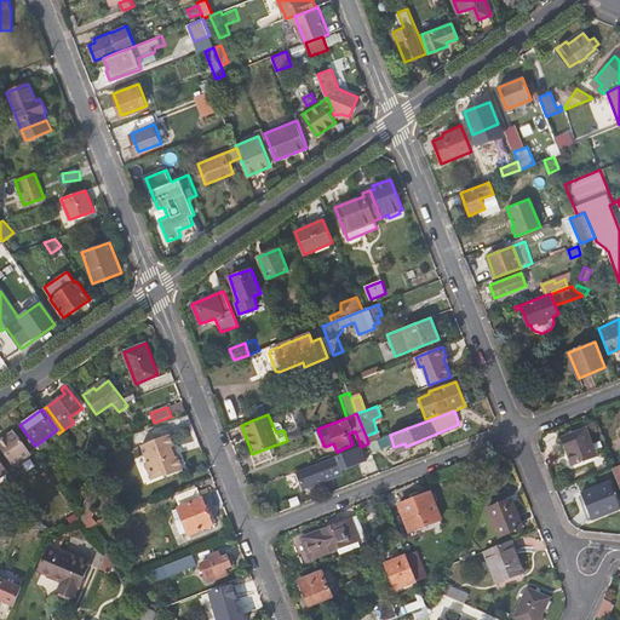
[(125,434),(122,426),(109,432),(114,438),(125,434)]
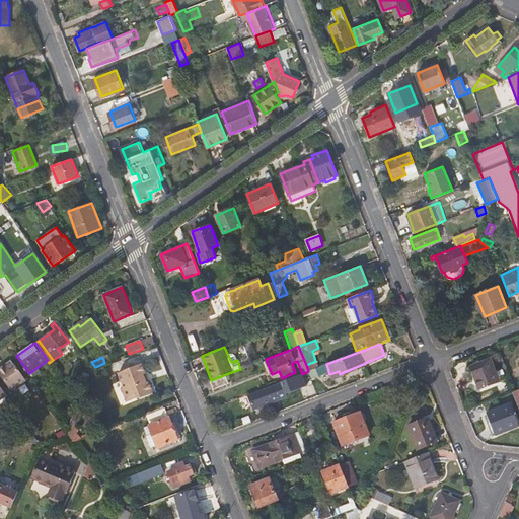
[(470,365),(479,388),(500,381),(490,357),(470,365)]
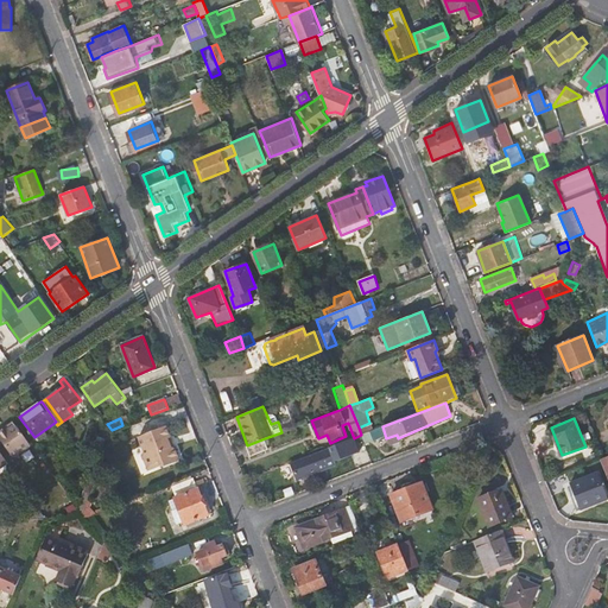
[(14,424),(0,434),(0,436),(13,455),(29,444),(14,424)]
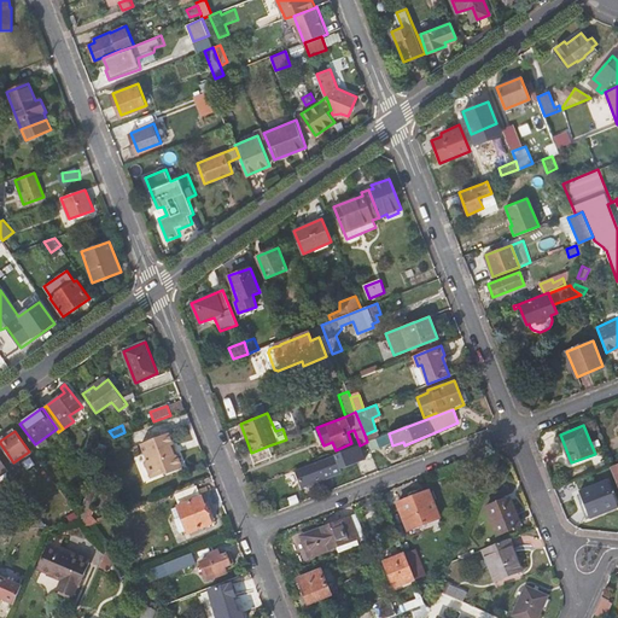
[(173,445),(169,433),(140,444),(146,460),(144,461),(149,474),(162,470),(163,473),(167,474),(179,470),(181,466),(178,456),(174,455),(170,447),(173,445)]
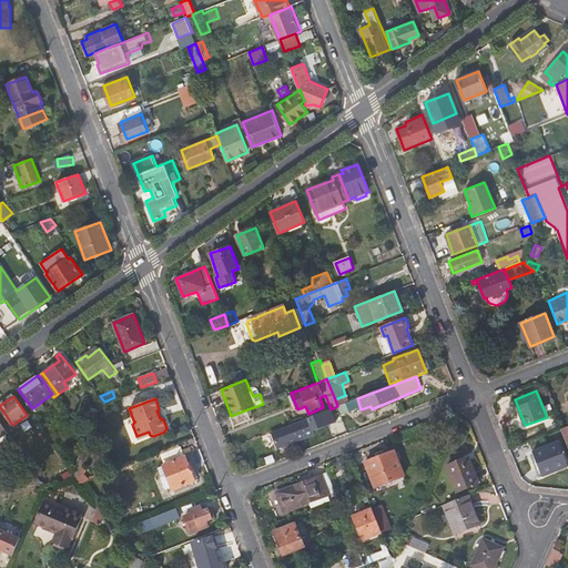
[(328,428),(344,423),(337,406),(331,409),(311,416),(313,422),(324,418),(328,428)]
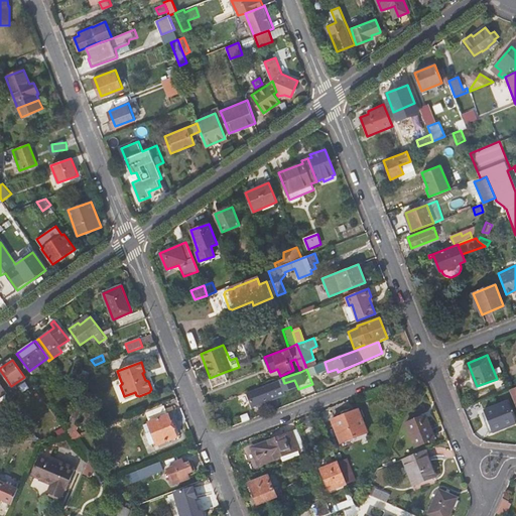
[(228,381),(225,372),(210,378),(214,387),(228,381)]
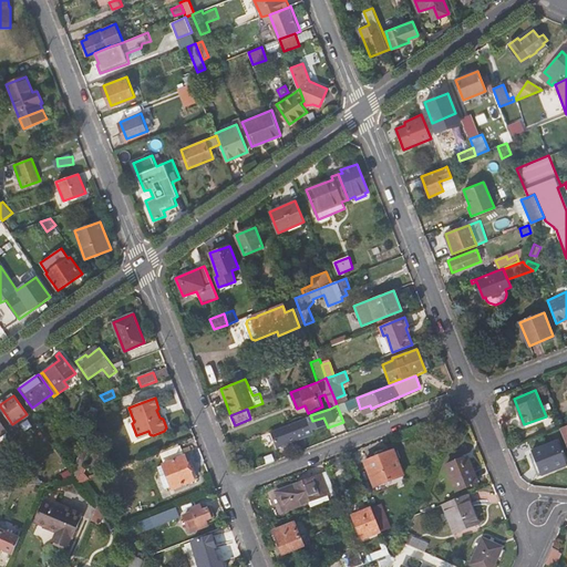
[(313,433),(307,418),(270,432),(276,447),(313,433)]
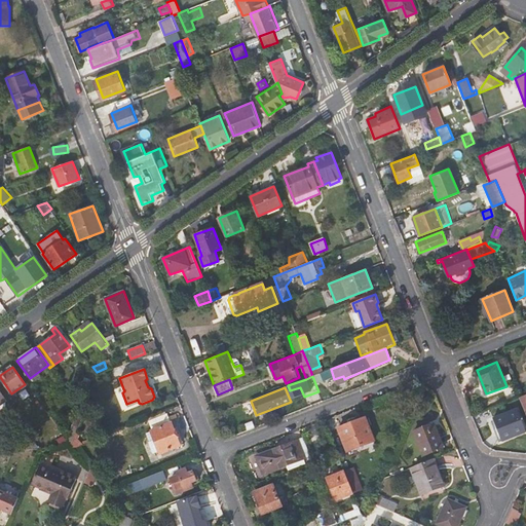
[(79,409),(67,439),(71,445),(83,415),(79,409)]
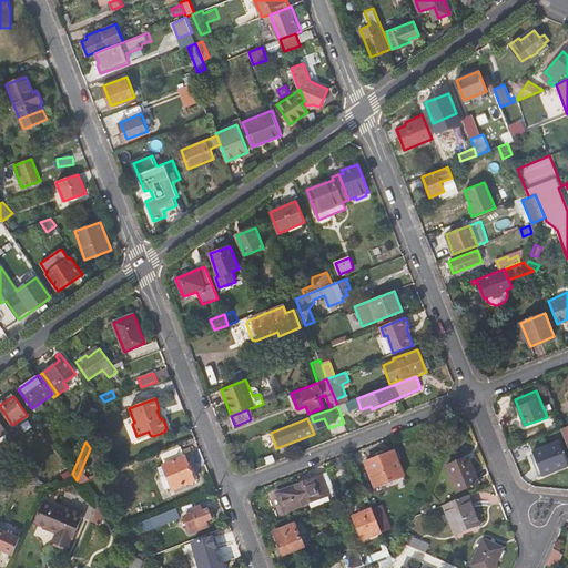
[(533,450),(543,475),(567,465),(558,442),(533,450)]
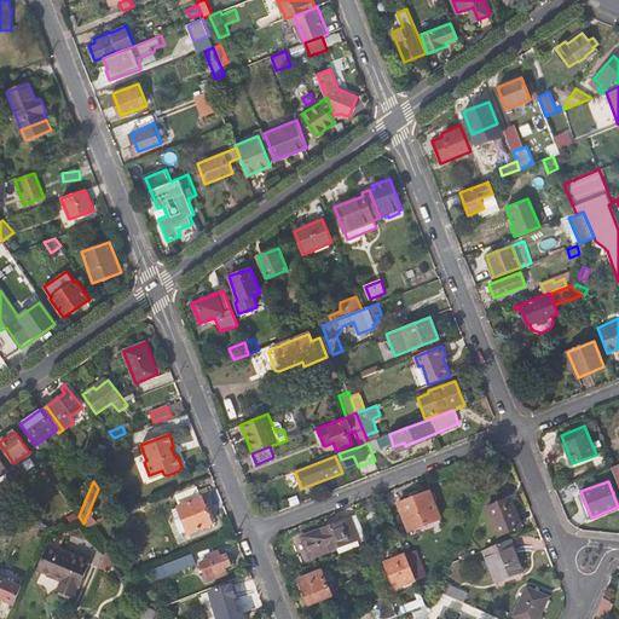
[(196,484),(174,492),(177,499),(171,502),(177,518),(181,515),(189,533),(212,524),(208,515),(210,514),(208,507),(206,508),(196,484)]
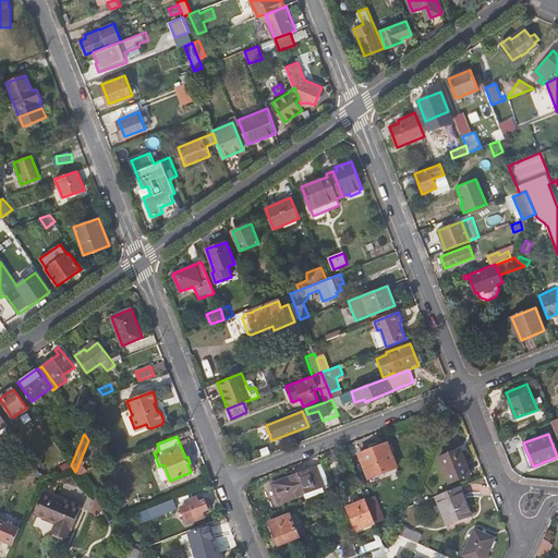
[(371,478),(373,483),(399,472),(388,443),(360,453),(368,478),(371,478)]
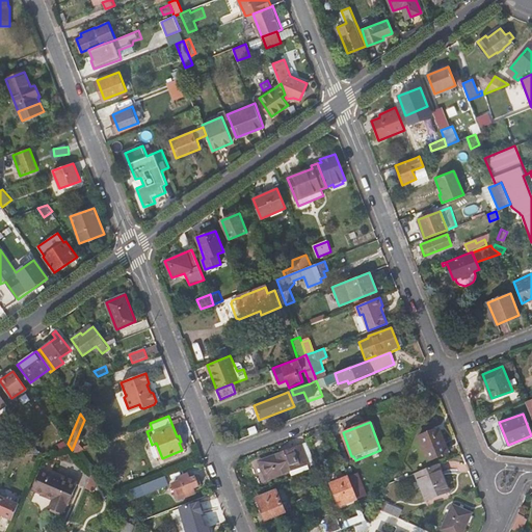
[(418,436),(427,459),(448,451),(439,428),(418,436)]
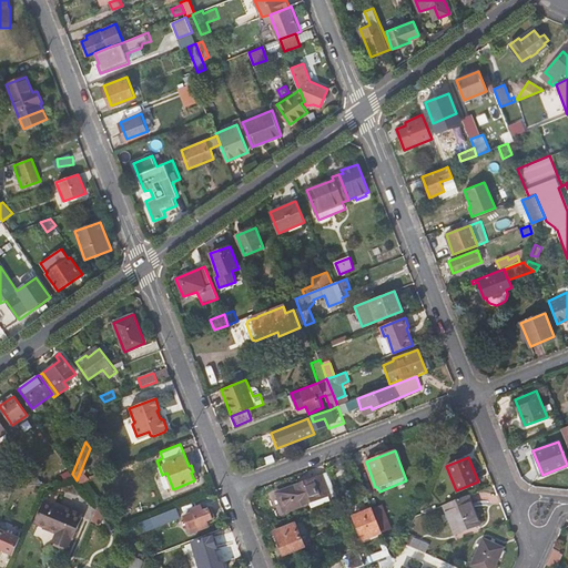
[(59,477),(63,483),(77,480),(72,474),(69,470),(59,477)]
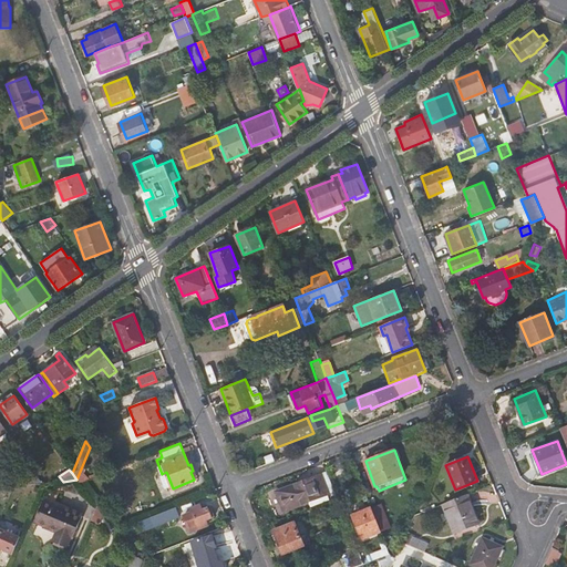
[(13,476),(14,486),(43,483),(37,473),(13,476)]
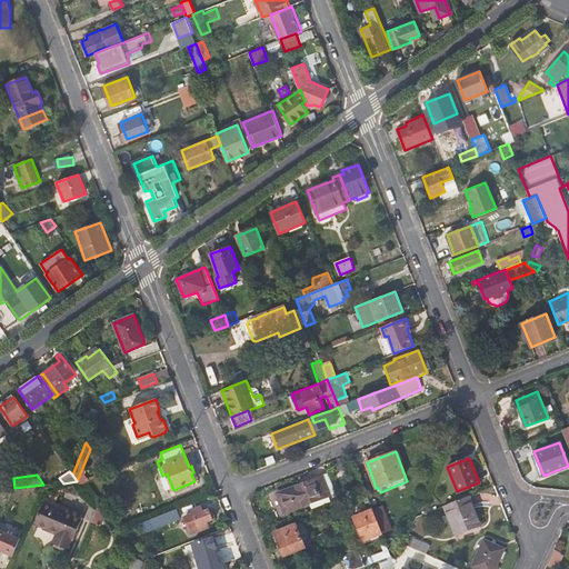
[(285,510),(329,493),(322,476),(278,493),(285,510)]
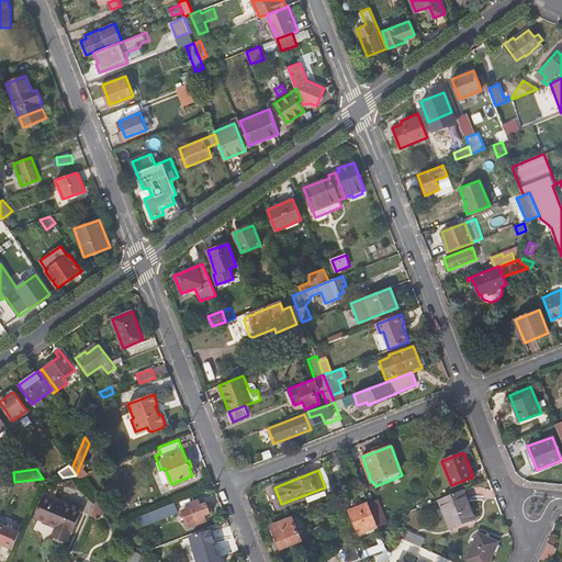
[(371,484),(362,489),(368,503),(378,527),(379,529),(388,526),(371,484)]
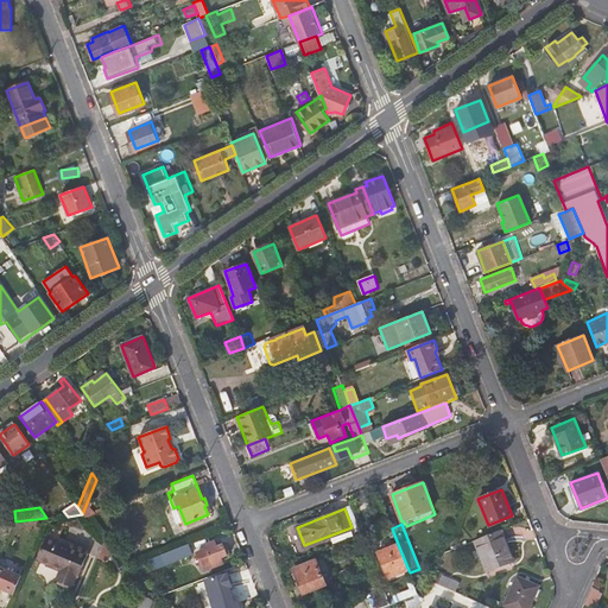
[(89,552),(58,537),(61,531),(51,526),(37,558),(62,569),(57,581),(73,587),(76,576),(78,577),(89,552)]
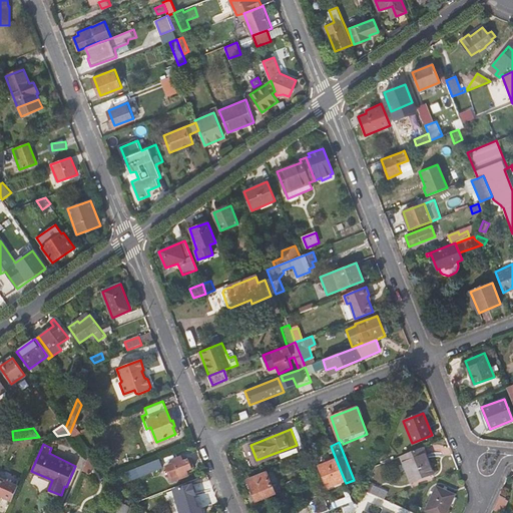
[(426,454),(423,447),(401,456),(412,481),(431,473),(424,455),(426,454)]
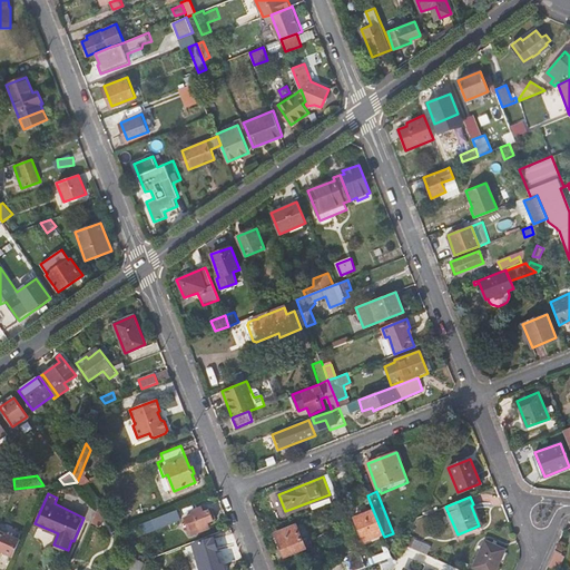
[(185,519),(192,536),(215,527),(213,519),(215,519),(212,509),(204,512),(202,507),(192,510),(194,516),(185,519)]
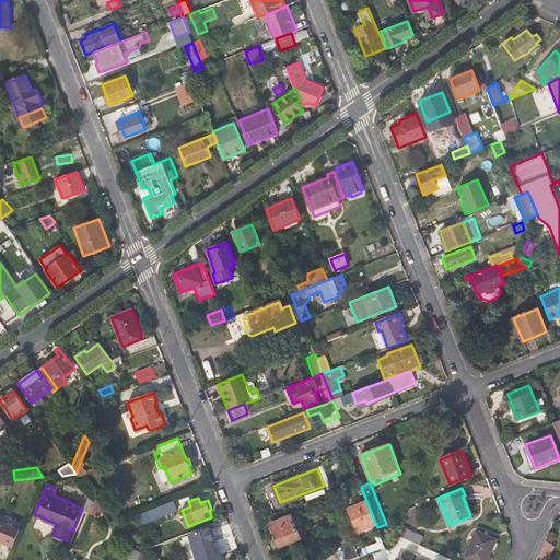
[(96,501),(90,514),(98,518),(103,506),(96,501)]
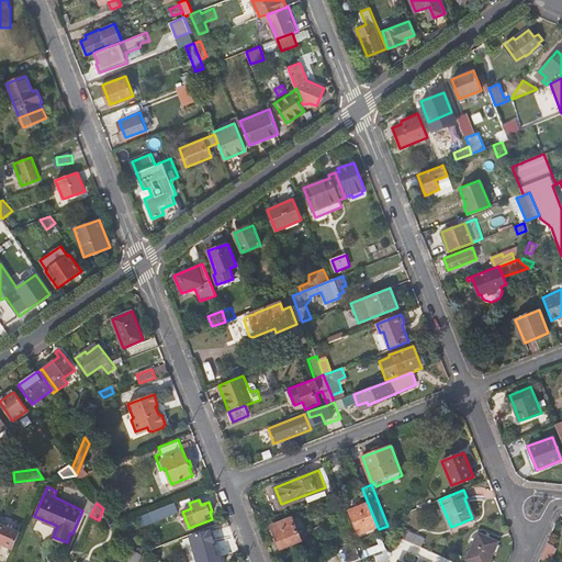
[(178,512),(175,503),(150,512),(155,520),(178,512)]
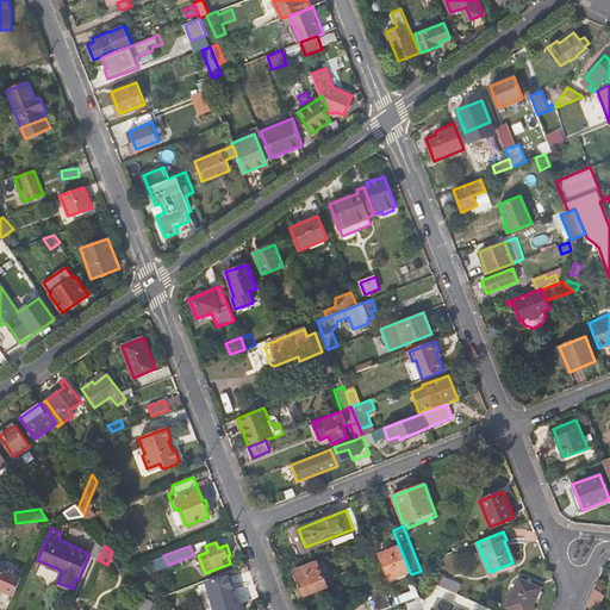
[(390,580),(410,572),(399,546),(379,554),(390,580)]
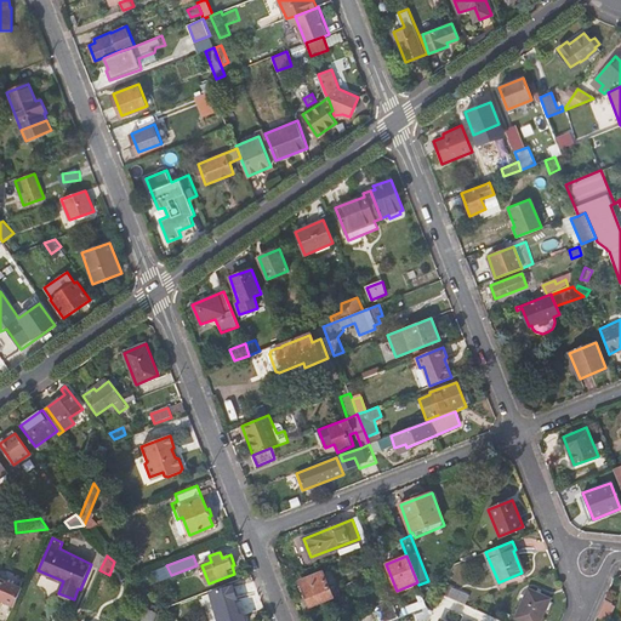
[(300,581),(311,609),(334,599),(323,573),(300,581)]
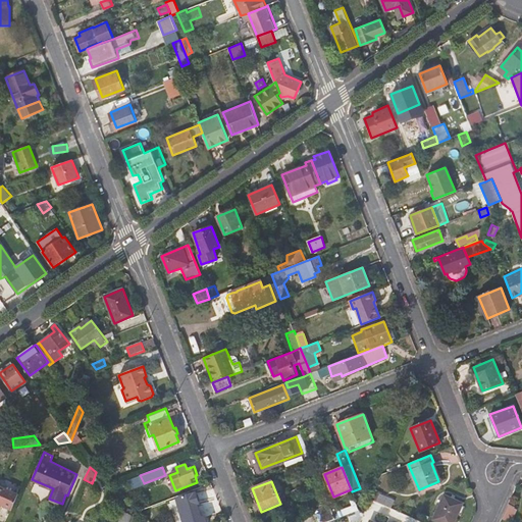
[(0,505),(11,510),(18,494),(0,485),(0,505)]
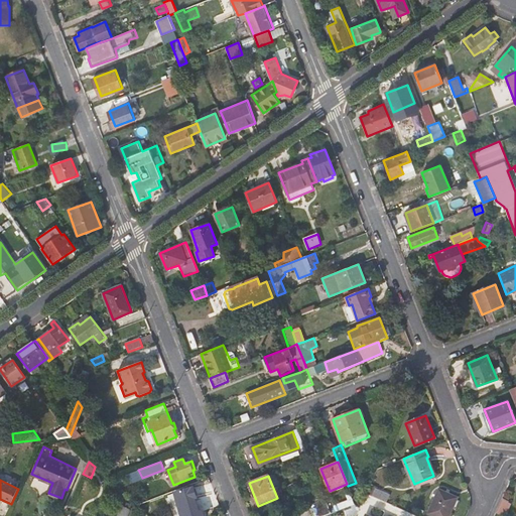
[(389,495),(369,486),(366,492),(387,502),(389,495)]
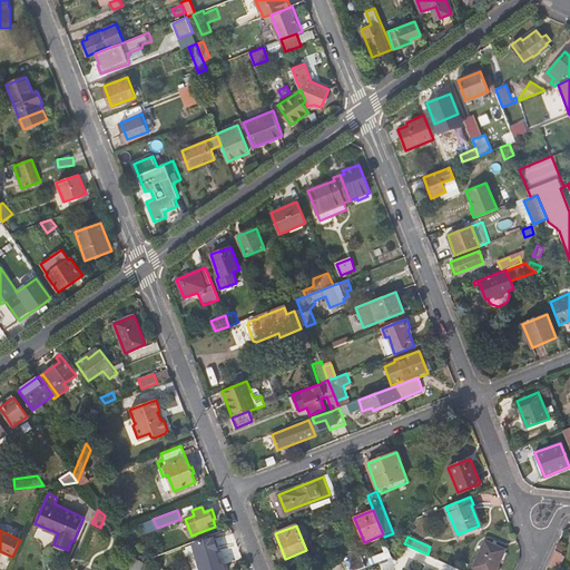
[(225,569),(224,564),(219,566),(215,550),(217,549),(214,538),(193,544),(200,569),(225,569)]
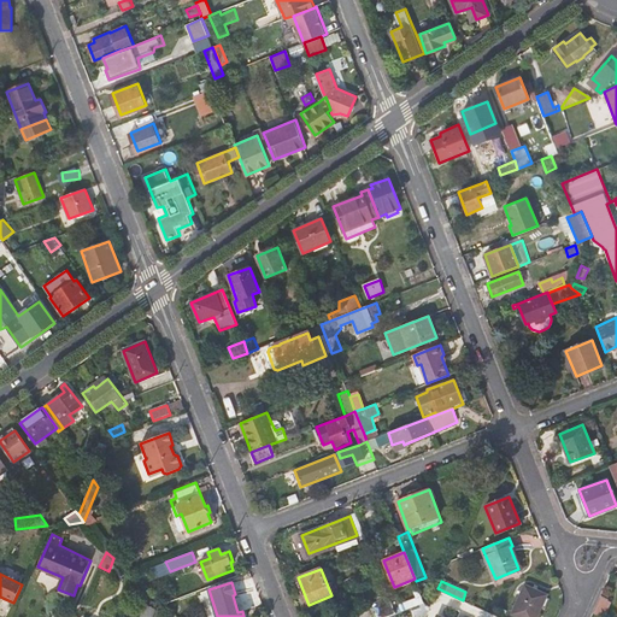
[(526,585),(511,615),(517,616),(536,616),(547,594),(526,585)]
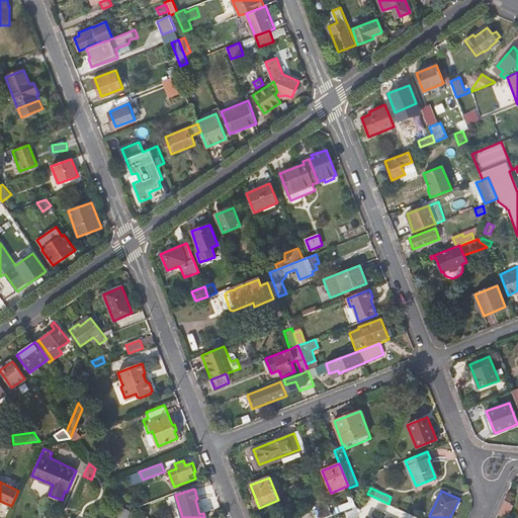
[(358,499),(355,504),(356,506),(361,509),(364,502),(358,499)]
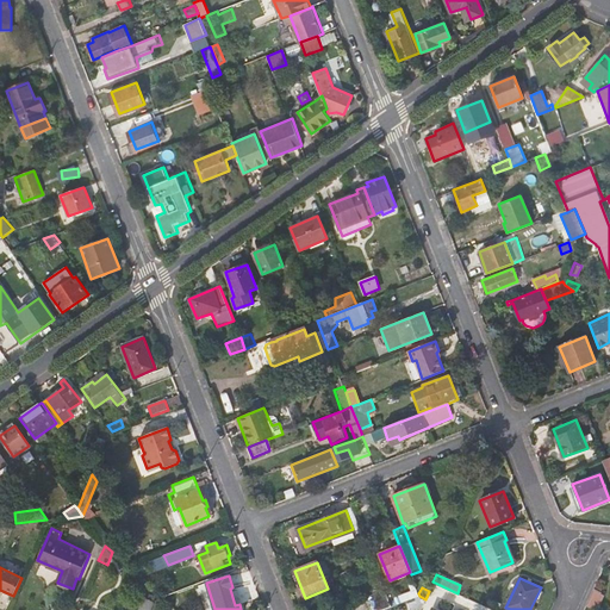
[(416,589),(388,599),(391,607),(419,596),(418,593),(416,589)]
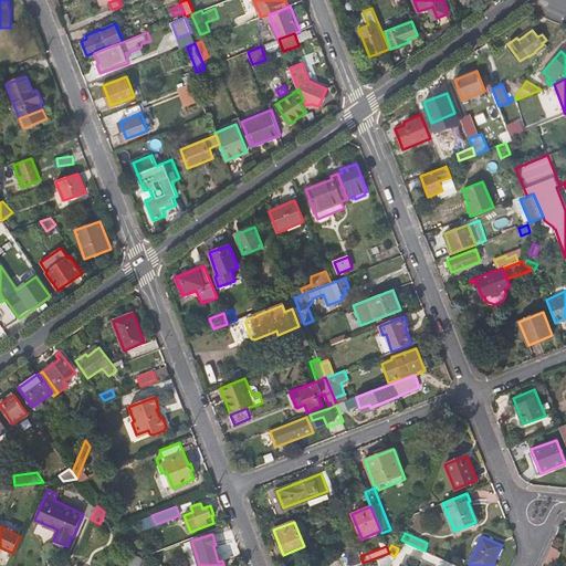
[(343,553),(347,565),(354,565),(363,563),(360,556),(357,548),(357,547),(343,553)]
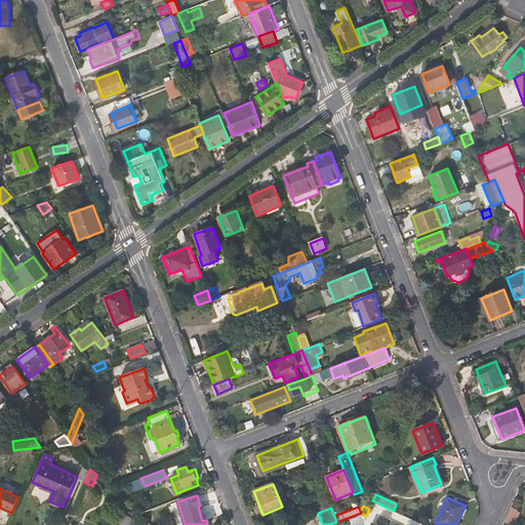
[(119,524),(128,524),(134,514),(129,511),(127,516),(124,514),(119,524)]
